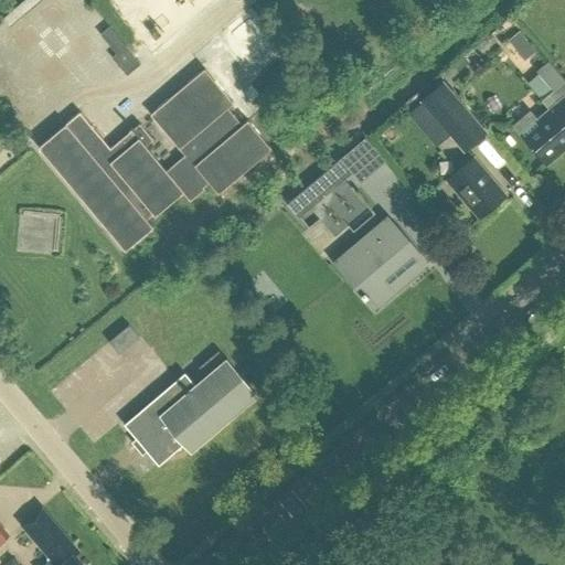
[(140,63),(109,27),(100,33),(116,53),(112,56),(127,74),(140,63)]
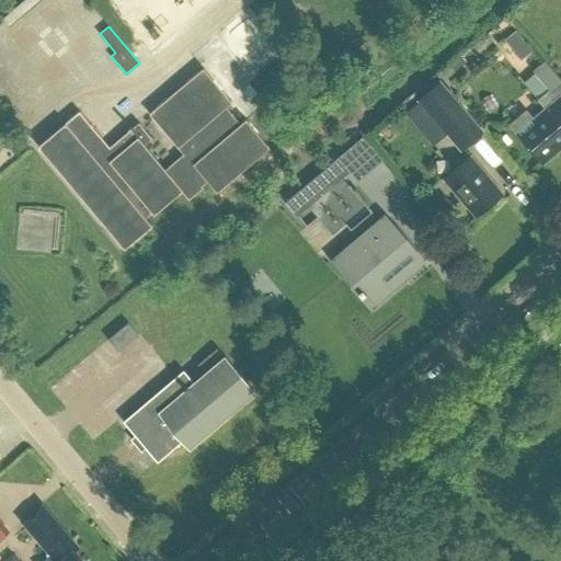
[(515,32),(505,39),(511,47),(521,38),(515,32)]
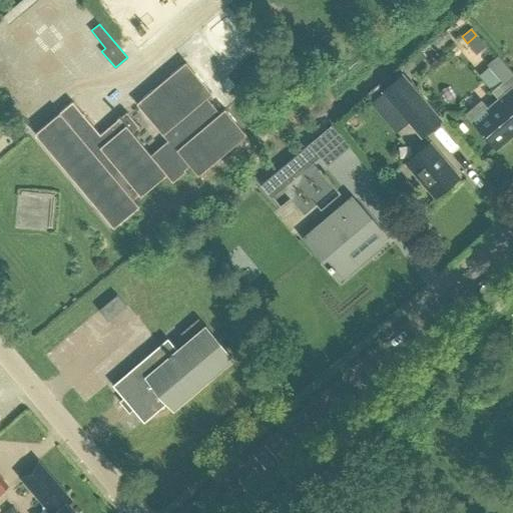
[(502,84),(512,74),(497,55),(486,64),(502,84)]
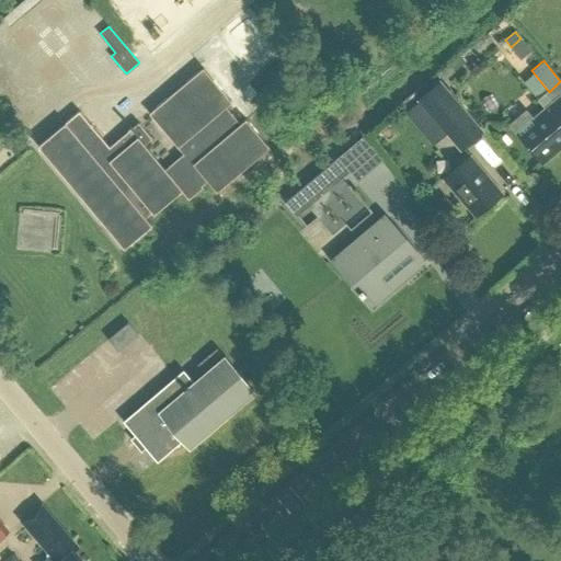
[(38,145),(124,248),(152,224),(147,218),(182,189),(190,197),(208,182),(216,191),(268,147),(245,118),(240,124),(225,106),(231,102),(202,68),(149,113),(183,153),(162,171),(140,146),(151,137),(138,122),(110,147),(79,111),(38,145)]
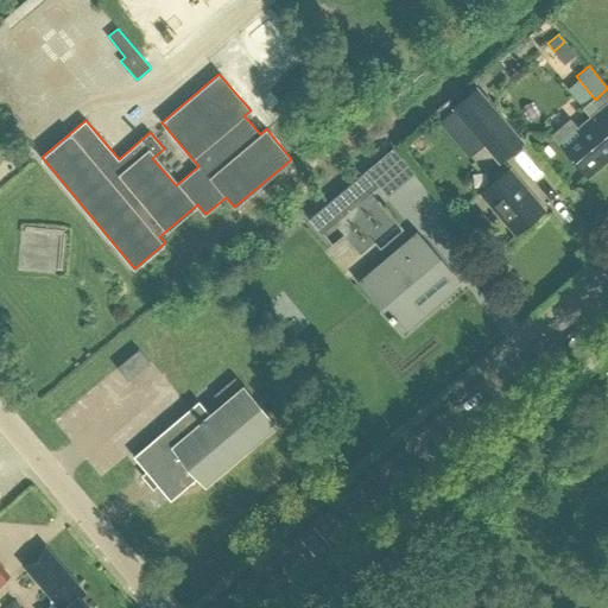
[(454,107),(499,162),(523,141),(476,87),(454,107)]
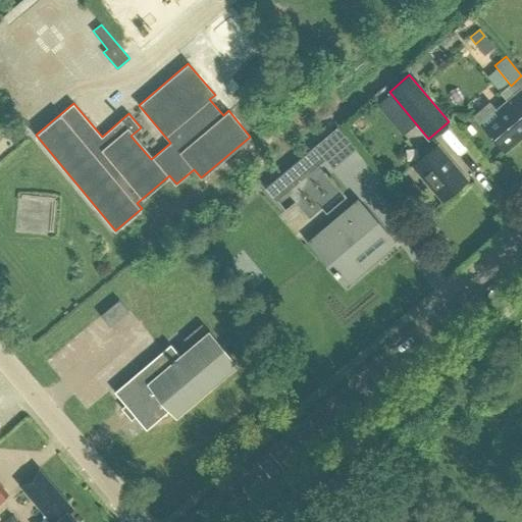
[(481,121),(505,149),(521,135),(521,91),(520,89),(498,108),(490,99),(475,114),(481,121)]
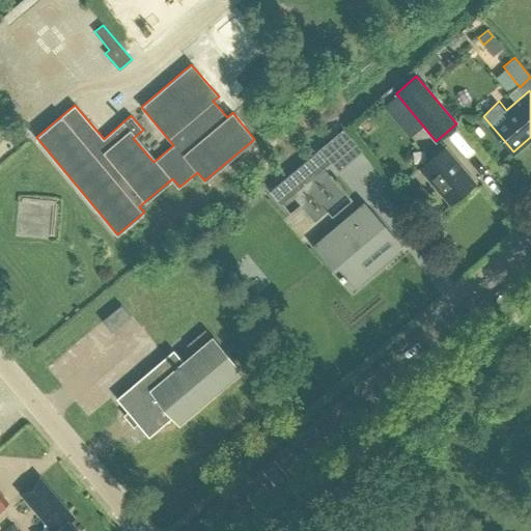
[(343,129),(271,190),(282,202),(332,161),(338,169),(361,150),(343,129)]
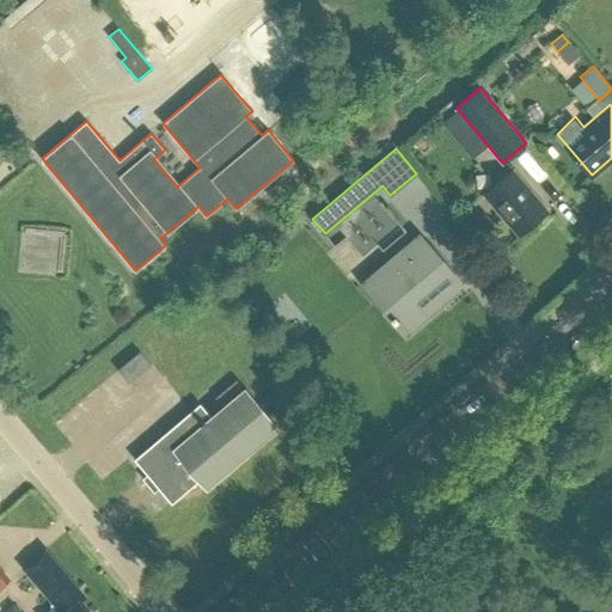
[(515,167),(484,194),(519,234),(549,209),(515,167)]
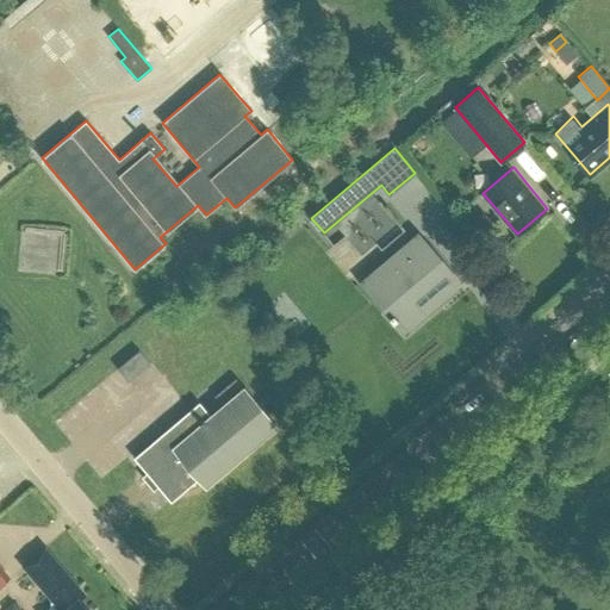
[(458,281),(421,237),(366,284),(403,328),(458,281)]
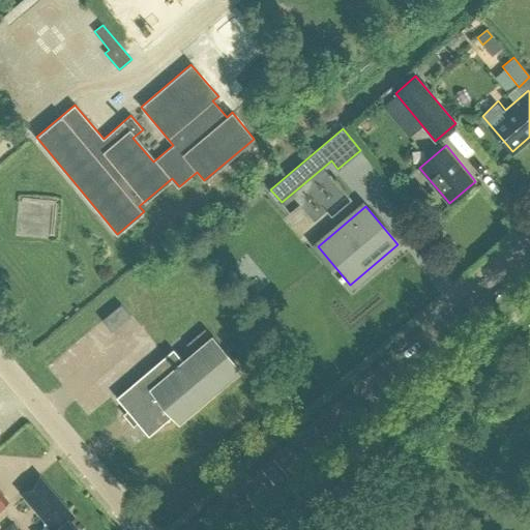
[(101,320),(111,331),(130,315),(121,303),(101,320)]
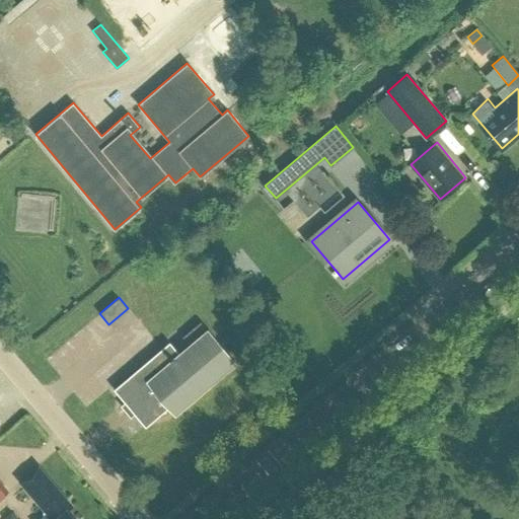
[(169,343),(115,389),(145,426),(169,405),(174,412),(234,361),(208,329),(179,354),(169,343)]
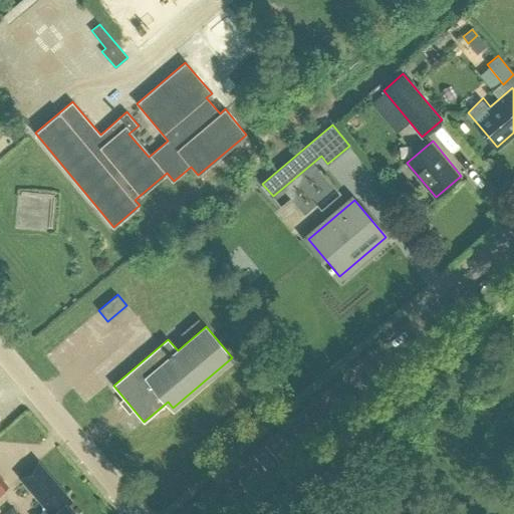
[(75,513),(66,503),(70,500),(37,461),(20,476),(52,513),(75,513)]
